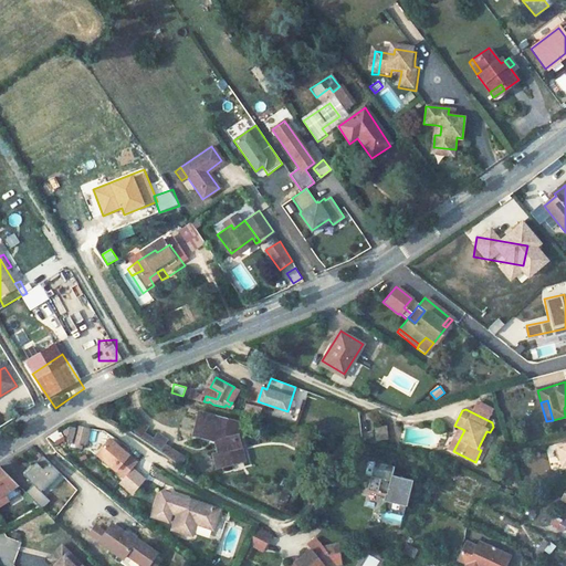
[(195,413),(189,436),(211,441),(215,451),(219,465),(227,464),(226,460),(238,456),(230,431),(221,430),(224,420),(195,413)]
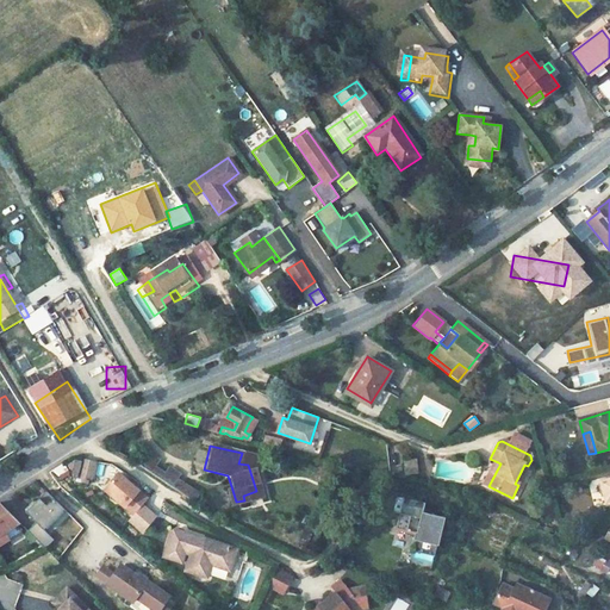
[(242,453),(238,464),(248,465),(251,455),(242,453)]
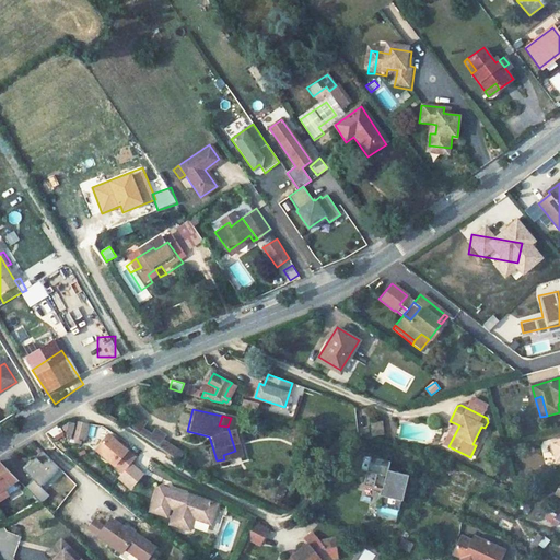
[(73,441),(79,444),(79,443),(83,446),(94,430),(81,421),(78,423),(72,422),(66,427),(69,431),(67,435),(74,440),(73,441)]
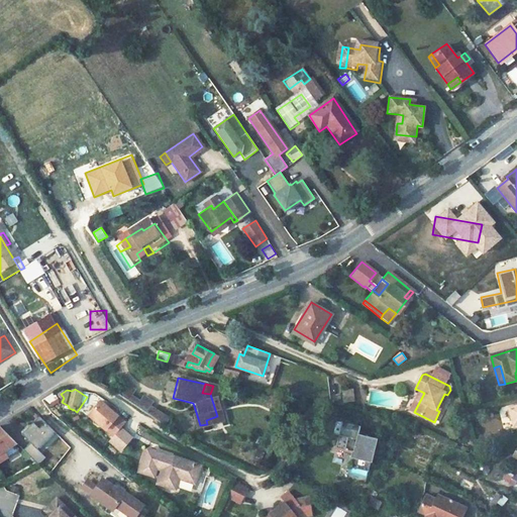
[(420,391),(410,410),(414,412),(424,393),(420,391)]
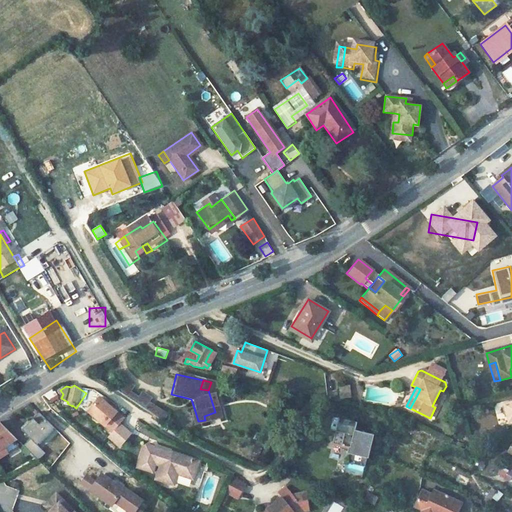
[(50,401),(59,396),(55,389),(45,396),(50,401)]
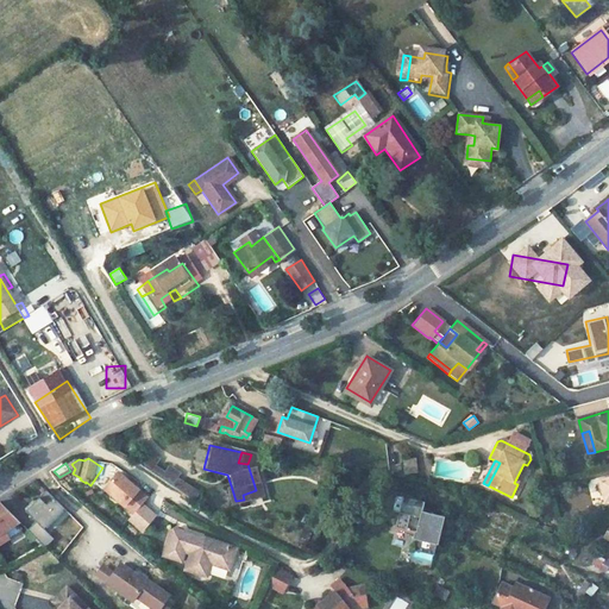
[(523,464),(514,483),(518,484),(527,465),(523,464)]
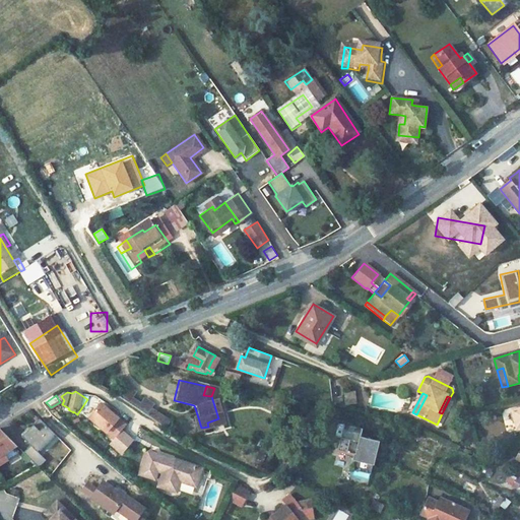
[(355,402),(346,400),(347,408),(358,410),(355,402)]
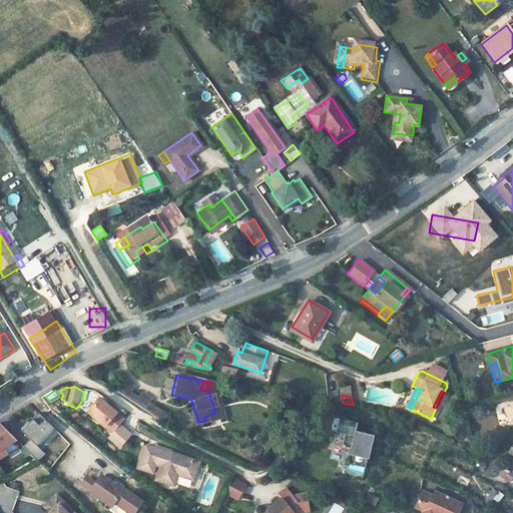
[(124,422),(99,400),(87,414),(112,435),(119,427),(124,422)]
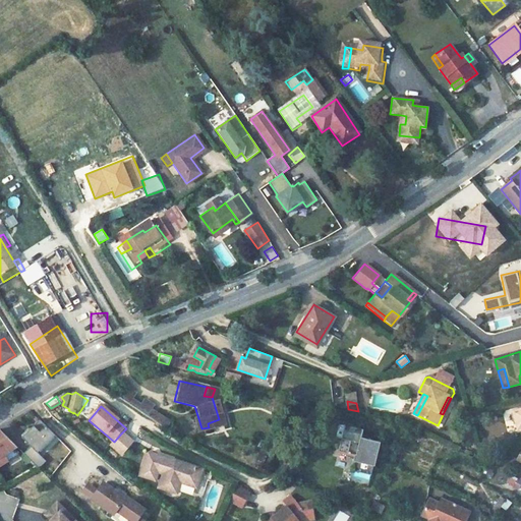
[(153,411),(149,417),(155,421),(159,415),(153,411)]
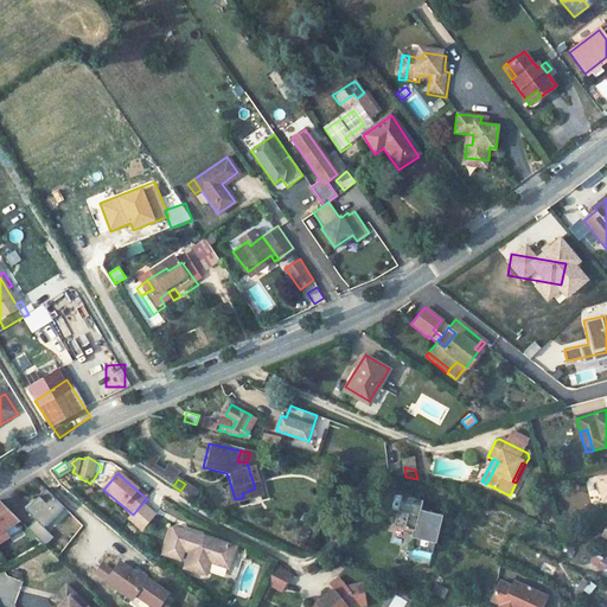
[(185,484),(180,491),(196,502),(200,494),(185,484)]
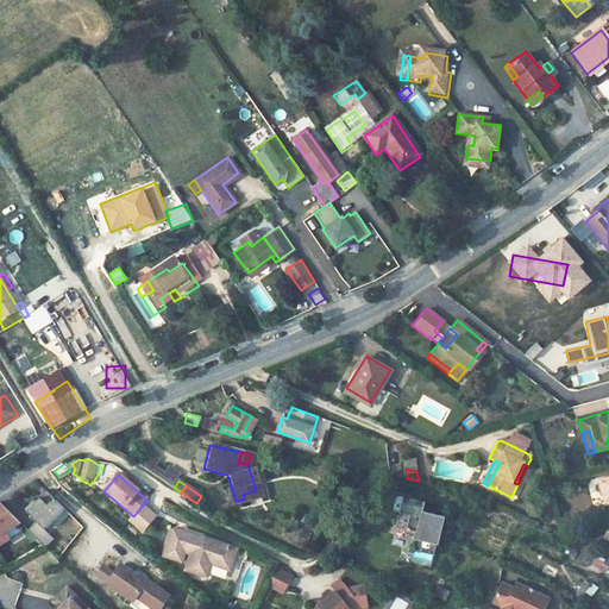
[(224,488),(228,503),(236,501),(231,485),(224,488)]
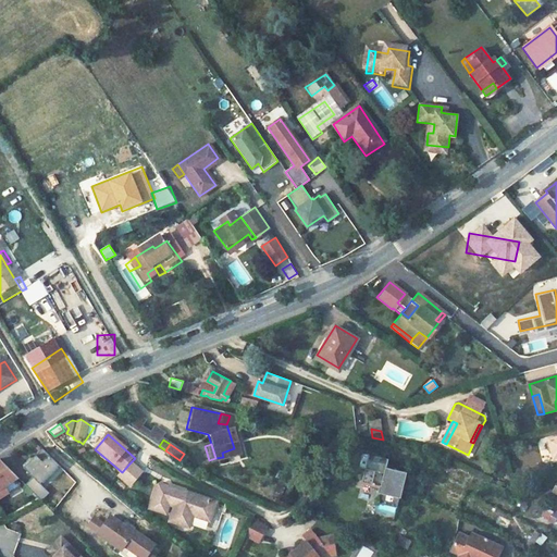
[(40,485),(59,466),(42,449),(23,469),(33,479),(25,486),(41,502),(50,494),(40,485)]
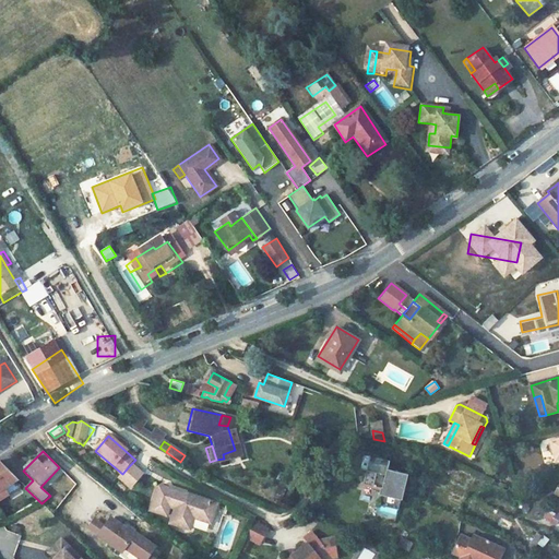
[(365,454),(360,471),(367,473),(364,485),(382,489),(379,504),(399,510),(402,494),(404,495),(406,487),(404,486),(407,475),(388,470),(390,461),(365,454)]
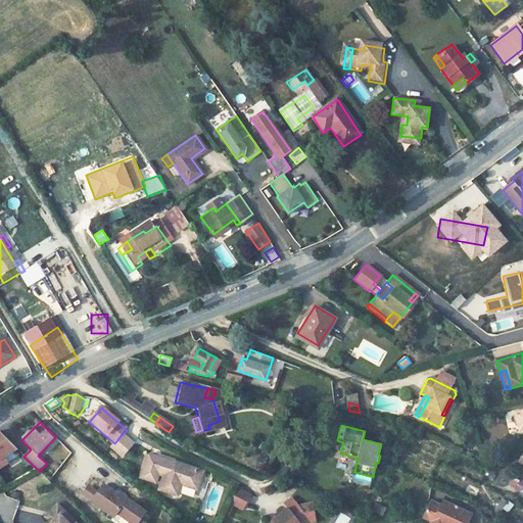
[(0,469),(8,464),(5,458),(17,449),(0,432),(0,469)]
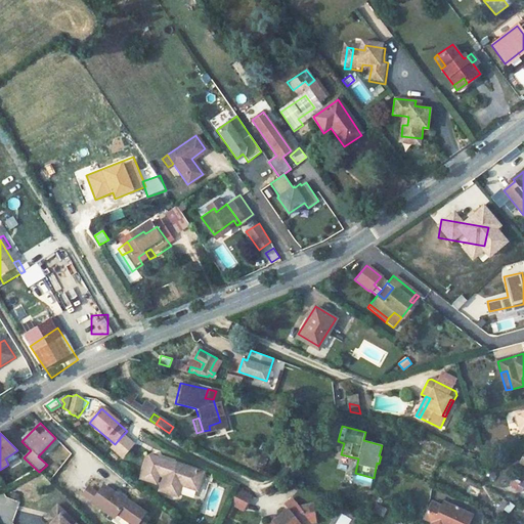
[(133,446),(122,436),(115,444),(111,449),(122,460),(133,446)]
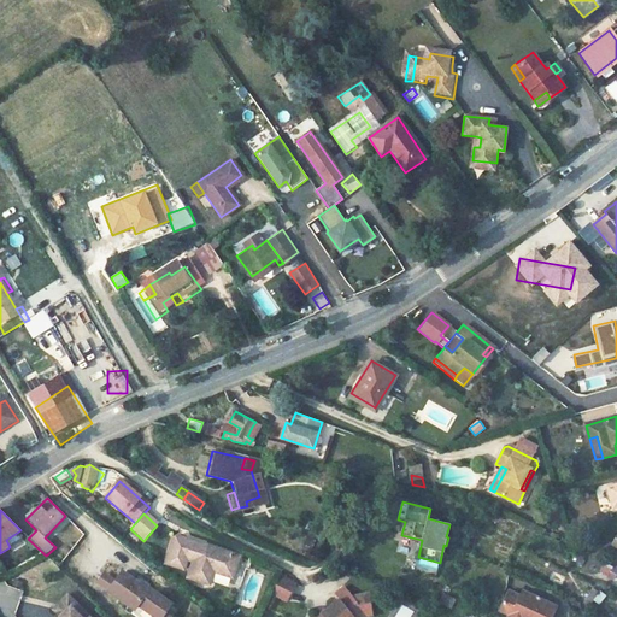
[(193,562),(187,577),(207,586),(212,574),(231,581),(240,559),(178,536),(174,539),(166,560),(178,564),(183,563),(186,556),(194,558),(193,562)]
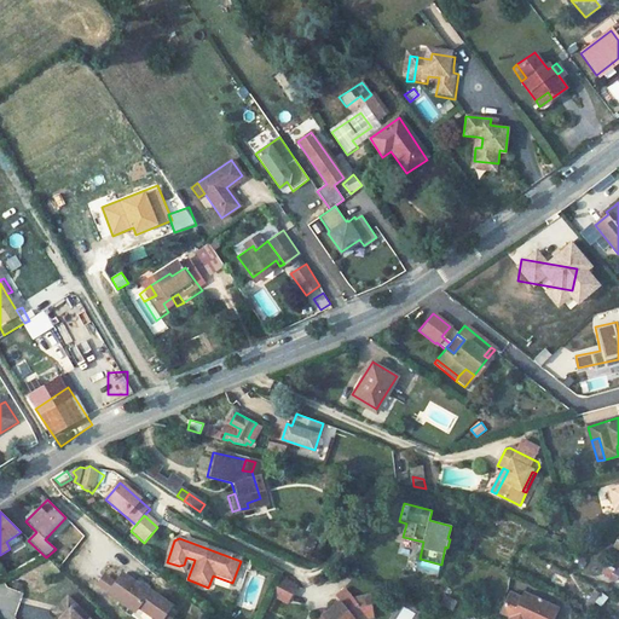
[(179,566),(167,562),(166,565),(184,572),(187,561),(194,563),(195,560),(186,557),(184,565),(179,566)]
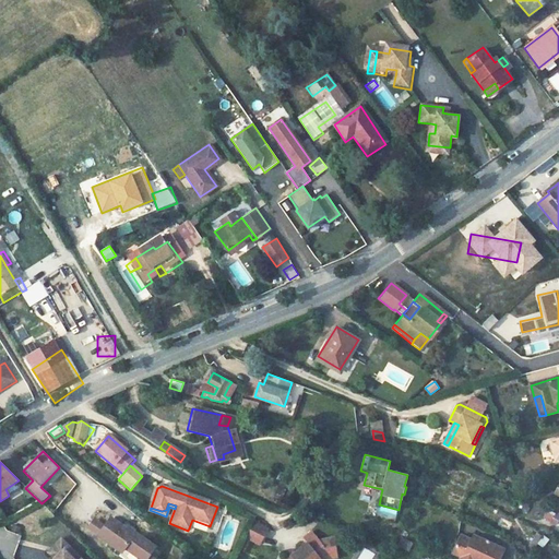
[(379,504),(376,516),(395,522),(399,510),(379,504)]
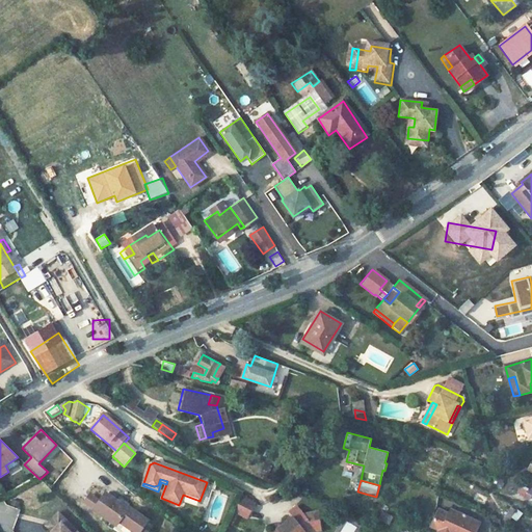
[(530,501),(531,496),(531,488),(522,485),(517,497),(530,501)]
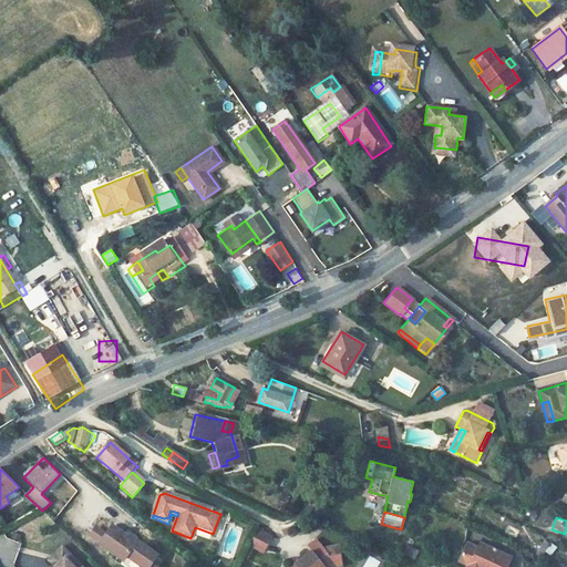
[(114,526),(101,544),(124,562),(125,559),(127,556),(143,566),(157,566),(152,564),(158,556),(137,540),(136,543),(114,526)]
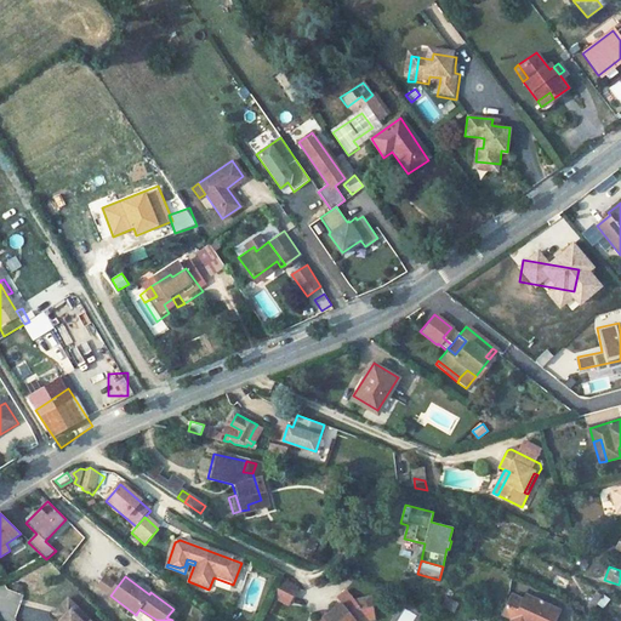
[(296,588),(280,581),(272,597),(289,605),(296,588)]
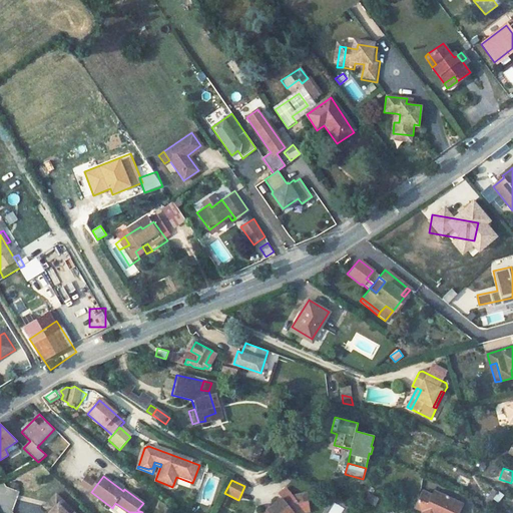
[(286,500),(268,512),(302,512),(305,511),(310,510),(307,495),(297,497),(291,488),(283,495),(286,500)]
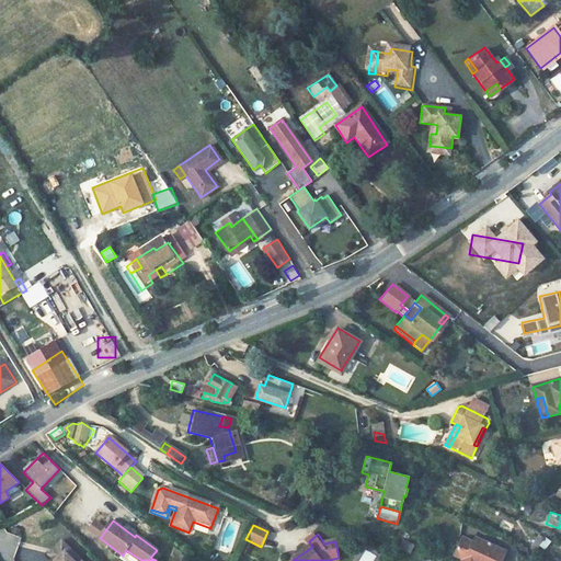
[(461,537),(455,553),(464,558),(461,560),(500,560),(504,550),(474,537),(472,542),(461,537)]
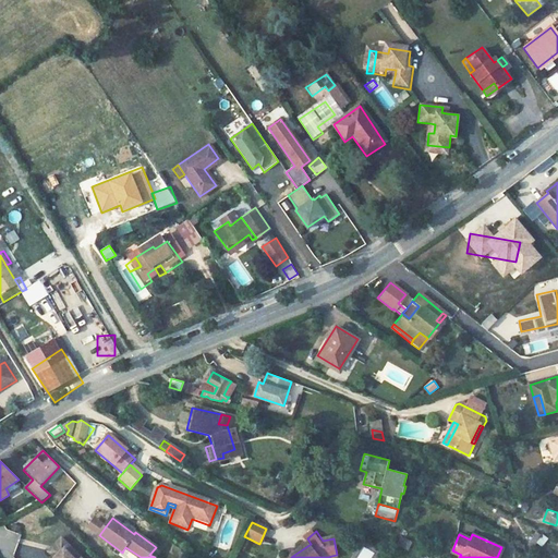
[(403,536),(398,544),(405,549),(411,542),(403,536)]
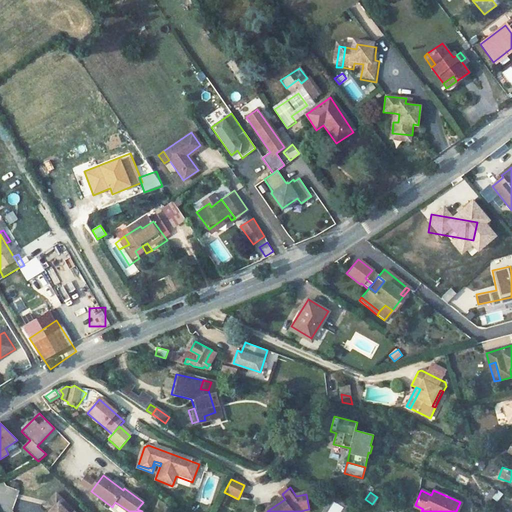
[(75,511),(57,494),(48,503),(52,507),(49,510),(46,511),(75,511)]
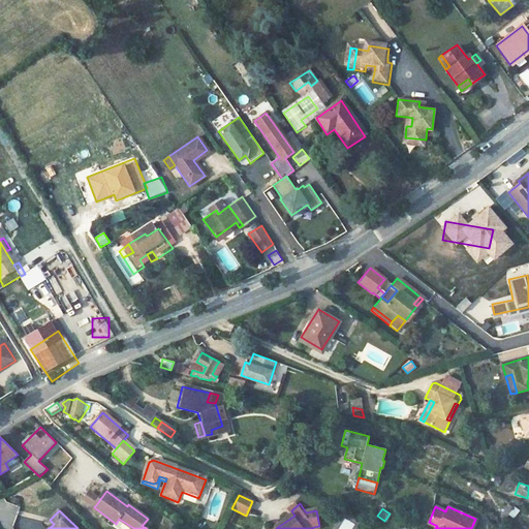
[(133,528),(119,519),(117,522),(127,528),(133,528)]
